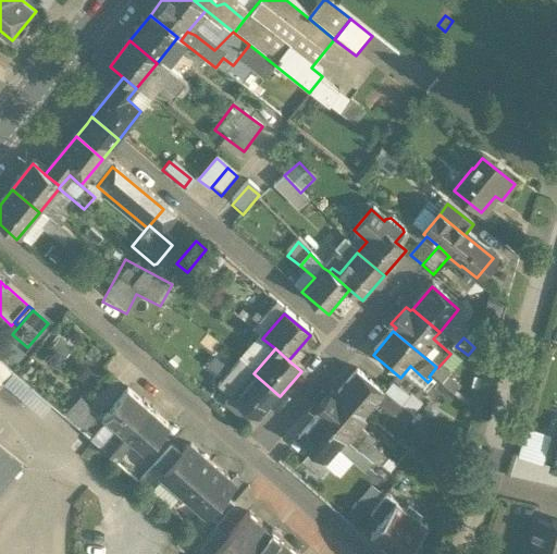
[(0,389),(13,374),(0,362),(0,389)]
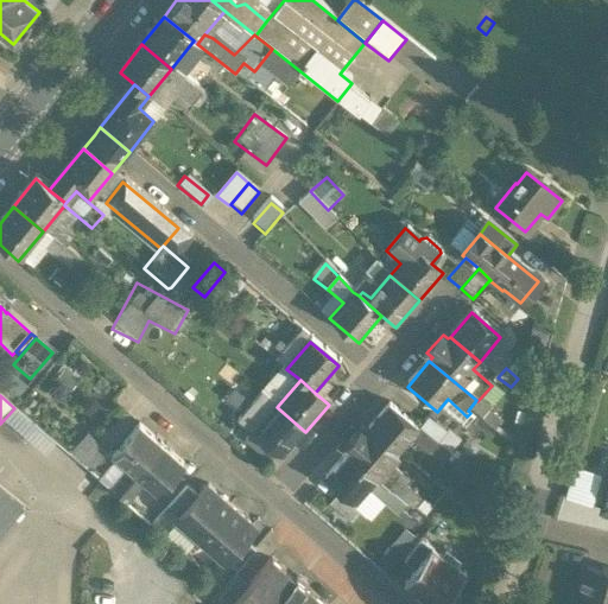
[(477,401),(476,400),(468,411),(470,413),(481,421),(489,412),(477,401)]
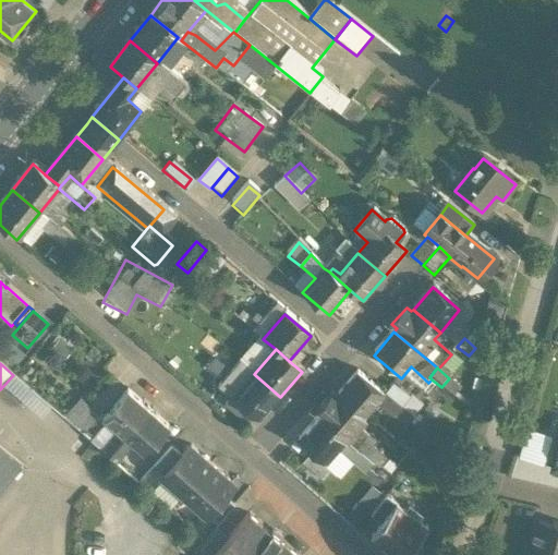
[(280,397),(254,374),(232,400),(258,423),(280,397)]
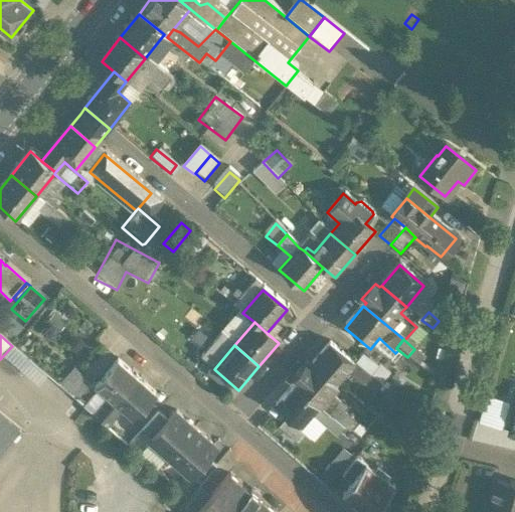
[(370,379),(330,346),(311,367),(336,387),(345,377),(361,391),(363,388),(362,387),(370,379)]
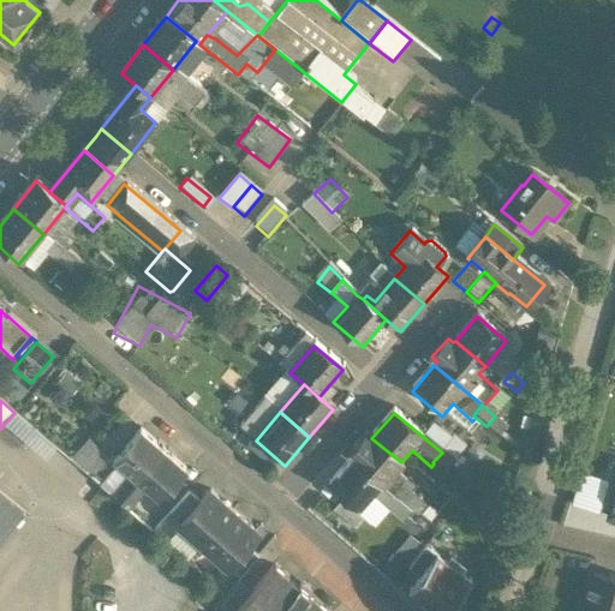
[(469,435),(451,420),(441,432),(460,447),(469,435)]
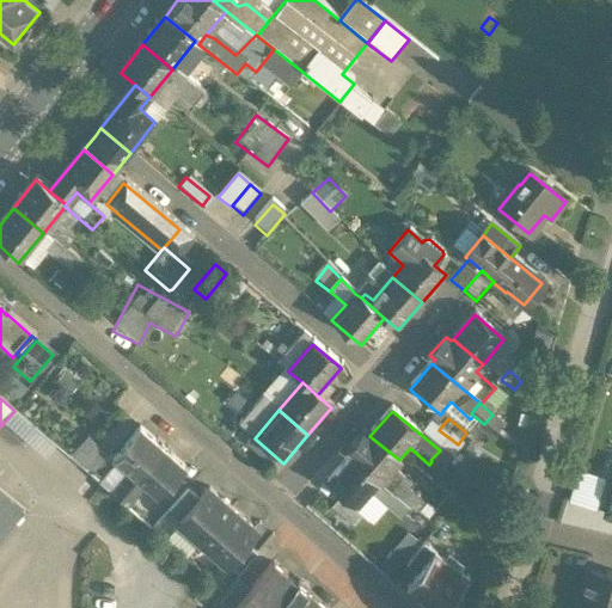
[(139,433),(114,461),(118,465),(99,486),(118,503),(138,483),(163,453),(139,433)]
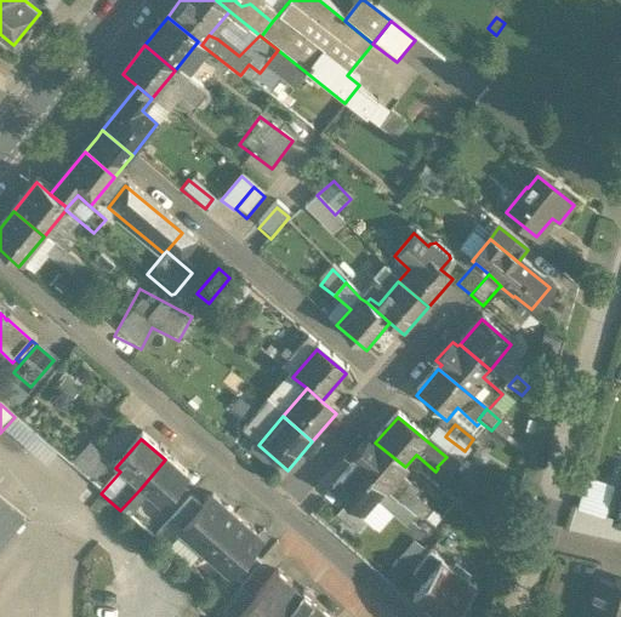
[(414,495),(396,479),(405,467),(375,443),(374,444),(369,439),(352,458),(358,463),(354,467),(403,508),(415,519),(421,512),(409,500),(414,495)]
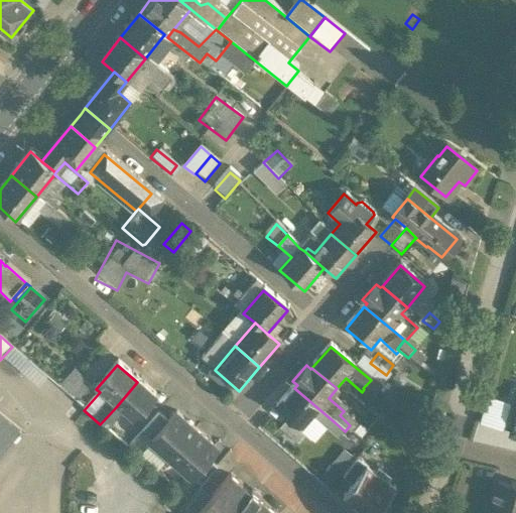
[(92,386),(75,370),(58,388),(76,403),(92,386)]
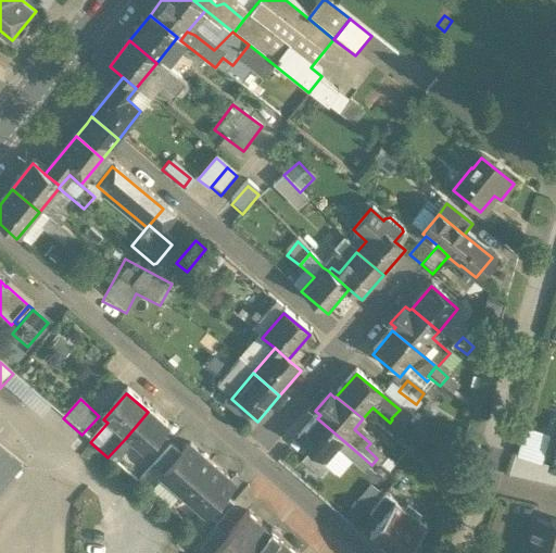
[(411,419),(400,410),(391,418),(392,419),(403,428),(411,419)]
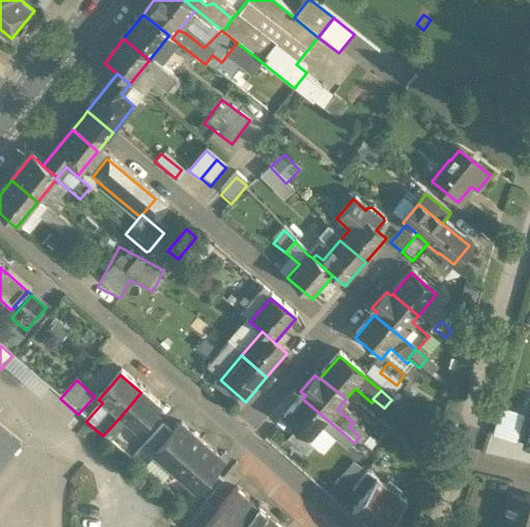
[(141,392),(119,418),(126,425),(139,436),(162,410),(141,392)]
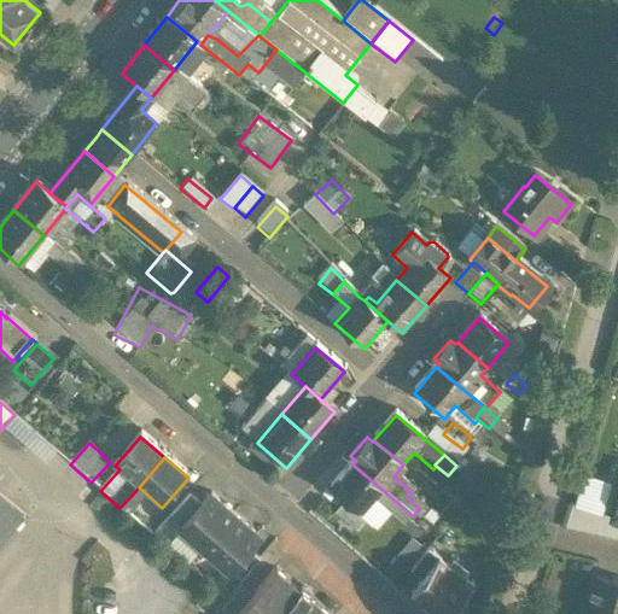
[(401,506),(353,465),(331,490),(361,514),(371,502),(390,519),(392,516),(391,515),(401,506)]
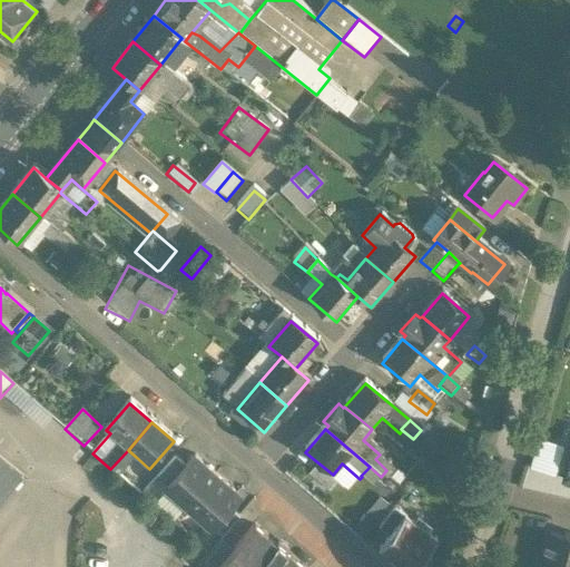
[(128,450),(110,469),(118,477),(136,457),(128,450)]
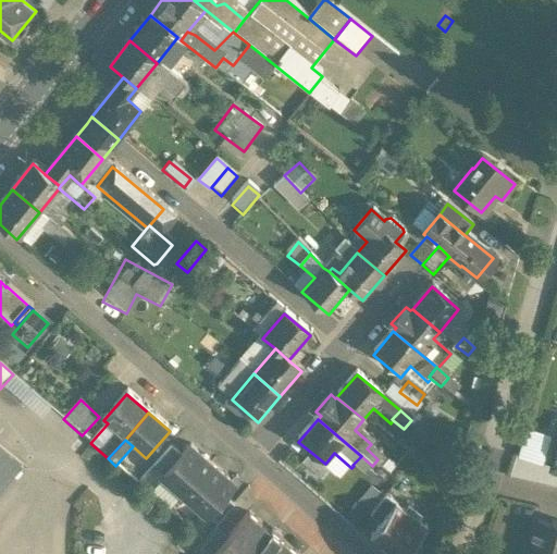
[(189,448),(162,478),(184,496),(210,467),(189,448)]
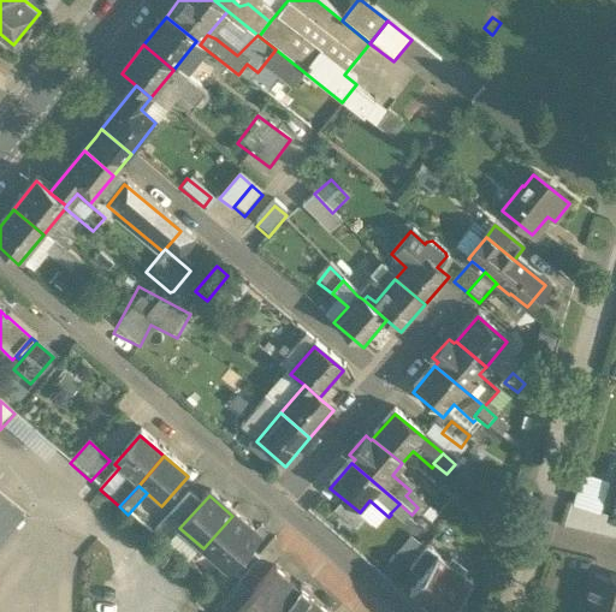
[(0,547),(23,521),(0,500),(0,547)]
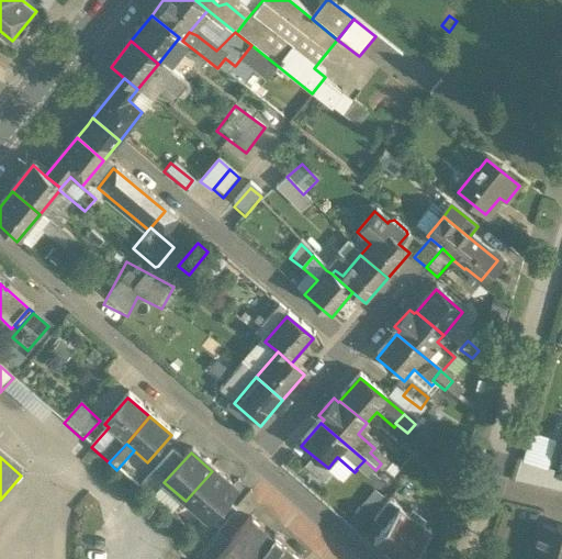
[(375,470),(364,460),(356,469),(357,470),(373,483),(381,474),(375,470)]
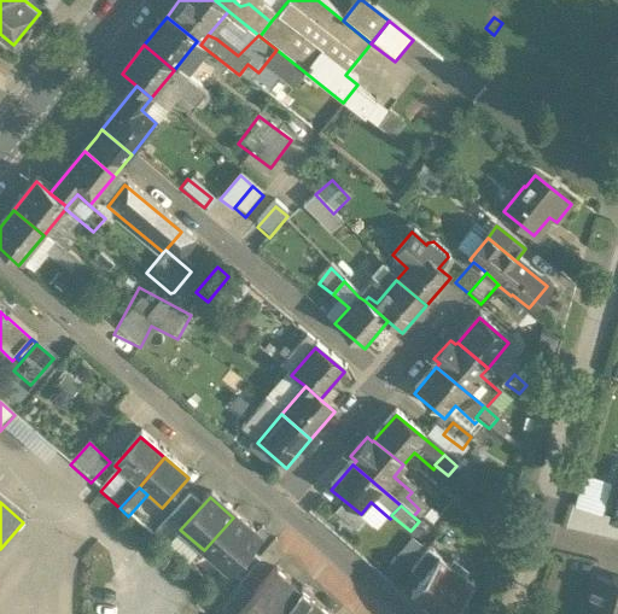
[(419,509),(413,516),(419,521),(425,514),(419,509)]
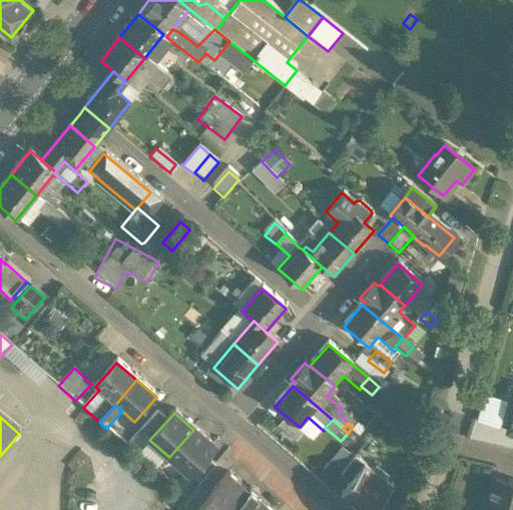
[(193,430),(169,457),(188,475),(212,448),(193,430)]
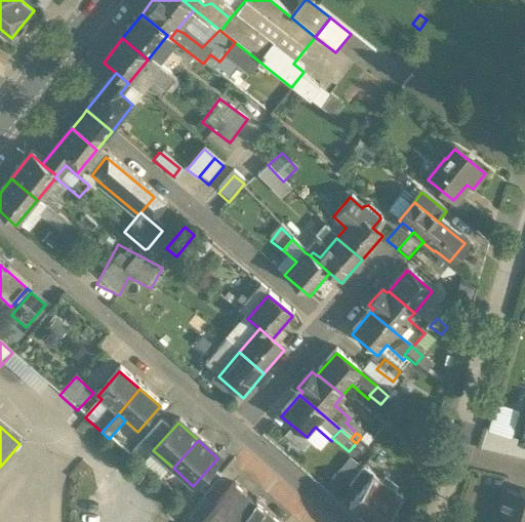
[(363,471),(348,490),(358,498),(372,479),(363,471)]
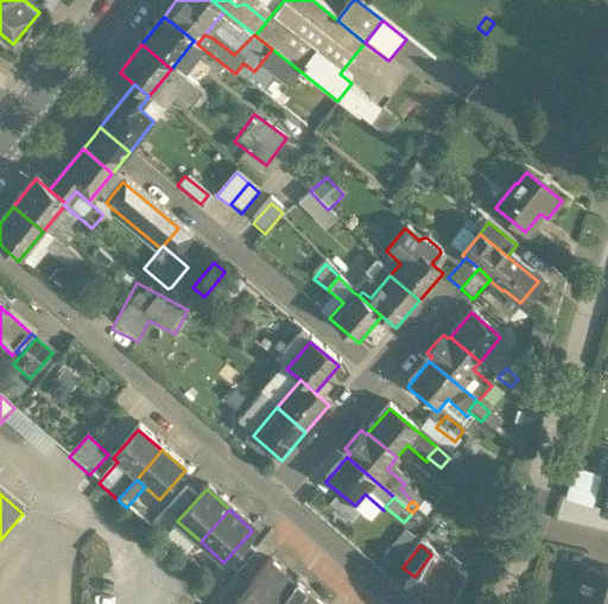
[(442,563),(431,554),(415,577),(404,590),(415,598),(415,599),(419,603),(456,603),(458,601),(454,597),(466,580),(457,573),(461,568),(445,558),(442,563)]
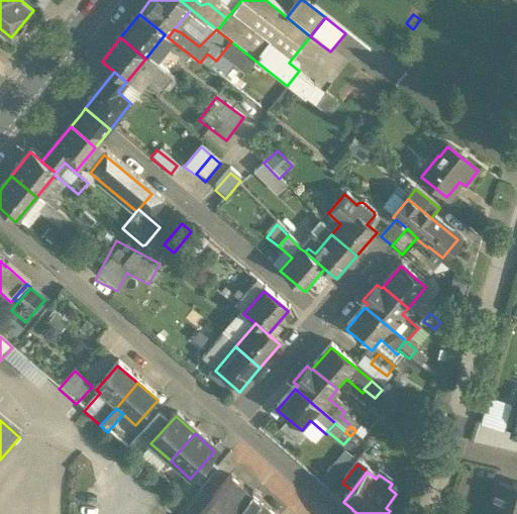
[(249,497),(230,480),(211,501),(200,513),(268,513),(259,505),(261,503),(251,495),(249,497)]
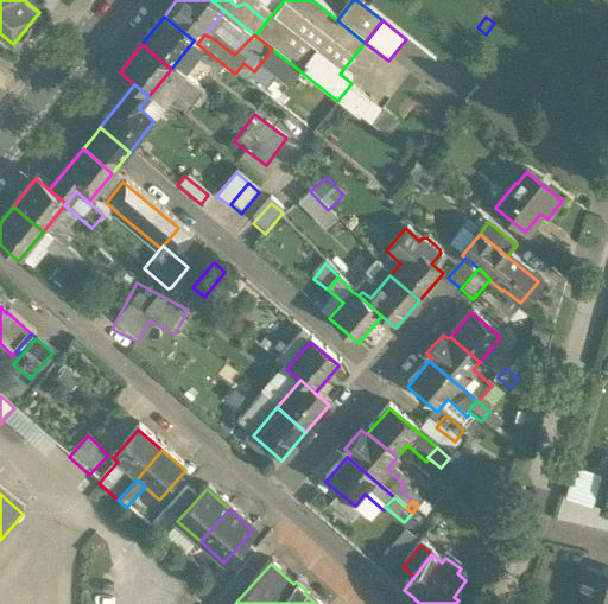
[(600,574),(584,570),(574,603),(607,603),(607,573),(601,571),(600,574)]
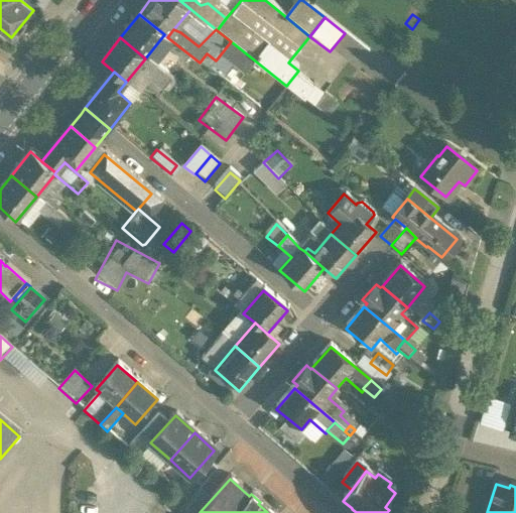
[(200,512),(211,500),(200,490),(183,510),(185,512),(200,512)]
